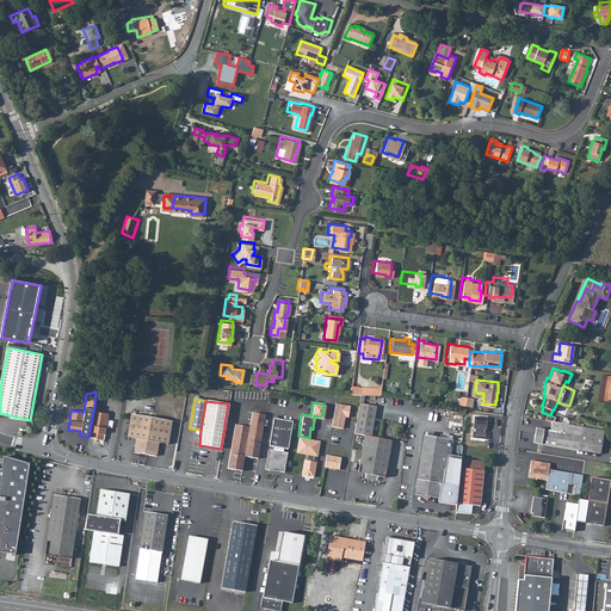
[(353,433),(364,434),(358,471),(384,475),(389,439),(369,436),(374,406),(357,402),(353,433)]
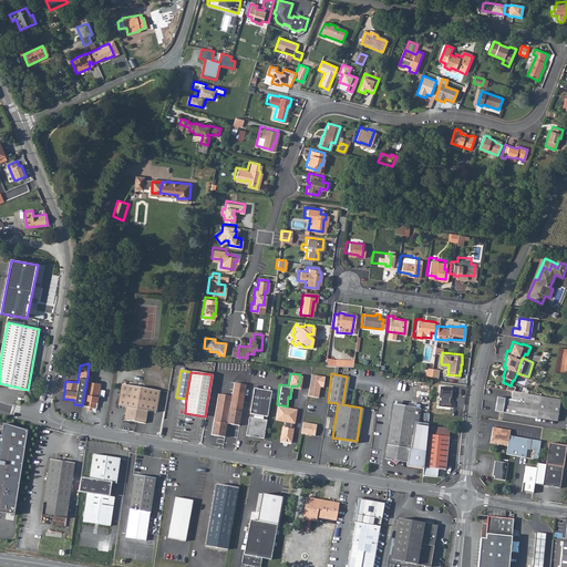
[(325,377),(311,375),(308,397),(319,398),(320,389),(318,389),(318,387),(323,388),(325,377)]
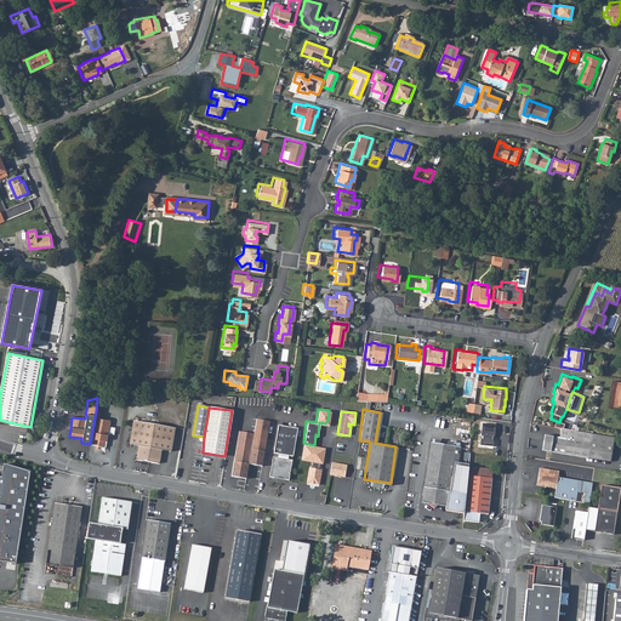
[(95,446),(101,446),(101,445),(106,446),(109,420),(100,419),(95,417),(91,444),(95,444),(95,446)]
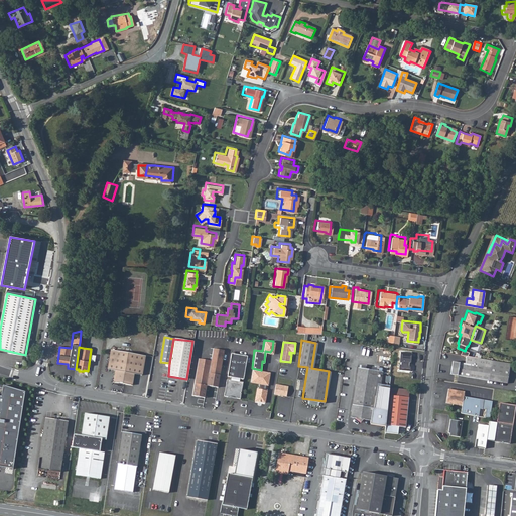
[(218,386),(223,348),(211,347),(210,359),(197,358),(192,395),(206,397),(207,385),(218,386)]
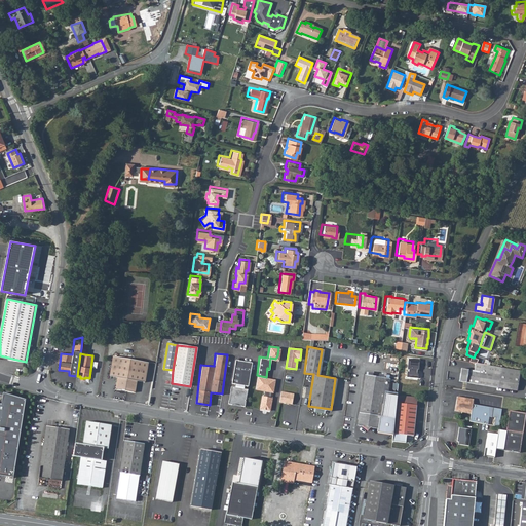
[(115,388),(135,391),(137,379),(145,380),(147,361),(112,355),(109,375),(117,376),(115,388)]
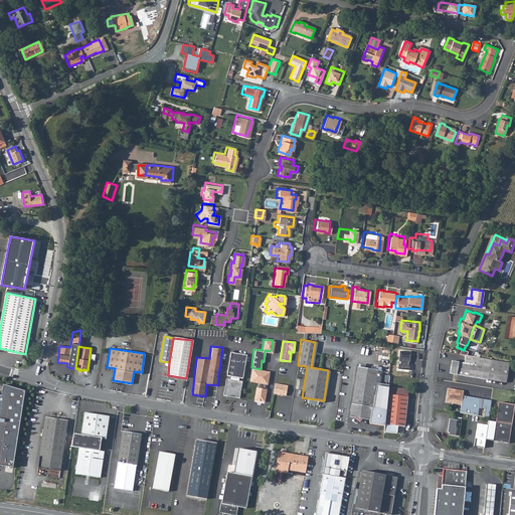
[(409,367),(408,364),(406,364),(406,361),(408,361),(409,359),(410,350),(399,349),(397,360),(399,360),(399,363),(397,363),(397,368),(408,369),(409,367)]
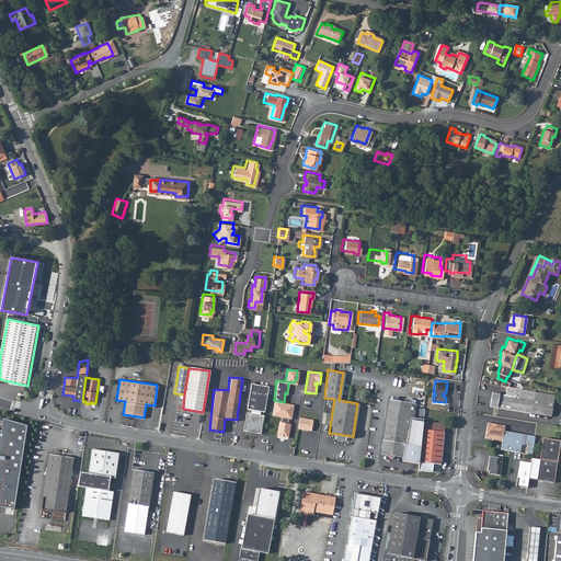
[(251,409),(250,412),(260,414),(260,410),(264,411),(267,386),(249,384),(245,408),(251,409)]
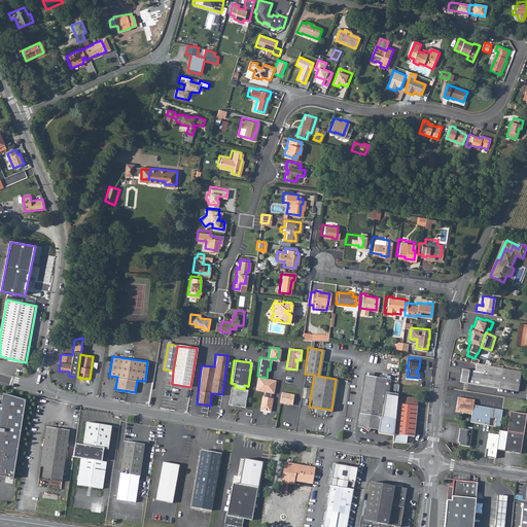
[(463,366),(461,380),(506,387),(510,367),(511,366),(477,361),(476,369),(463,366)]
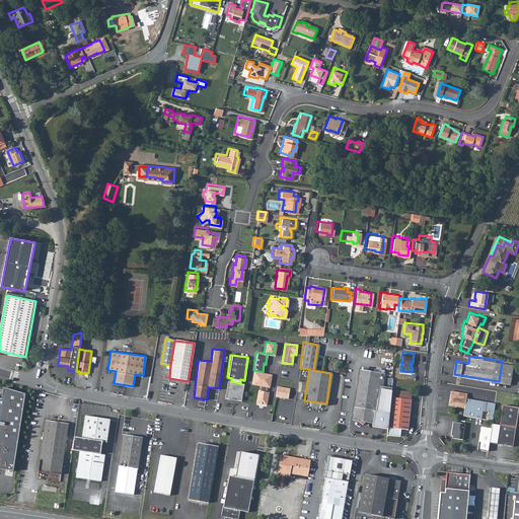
[(515,363),(503,361),(502,362),(499,381),(512,383),(515,363)]
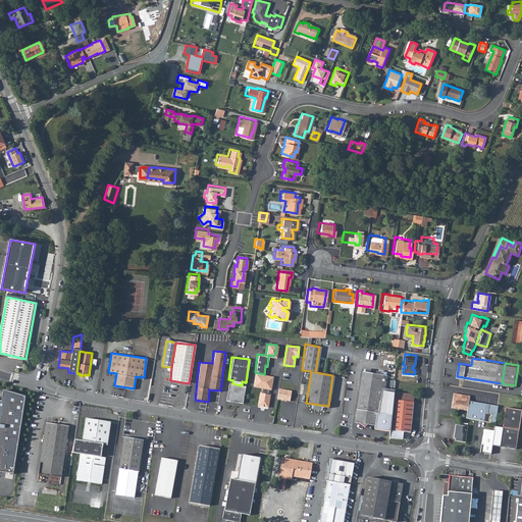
[(364,425),(367,423),(369,423),(375,424),(376,412),(381,412),(384,390),(386,373),(361,369),(354,418),(360,422),(364,425)]
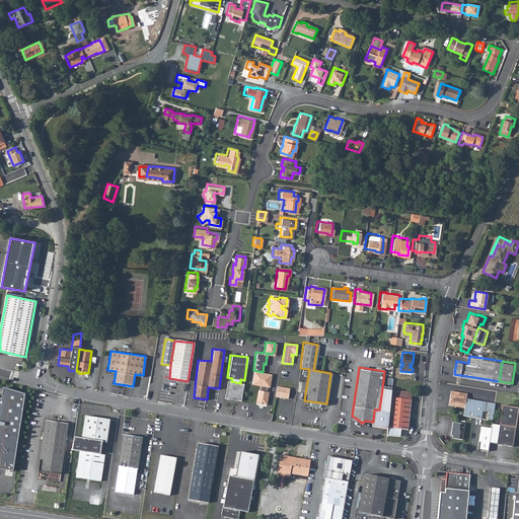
[(262,389),(260,389),(257,401),(268,403),(269,390),(267,390),(267,384),(270,385),(272,373),(263,372),(253,370),(251,382),(262,384),(262,389)]
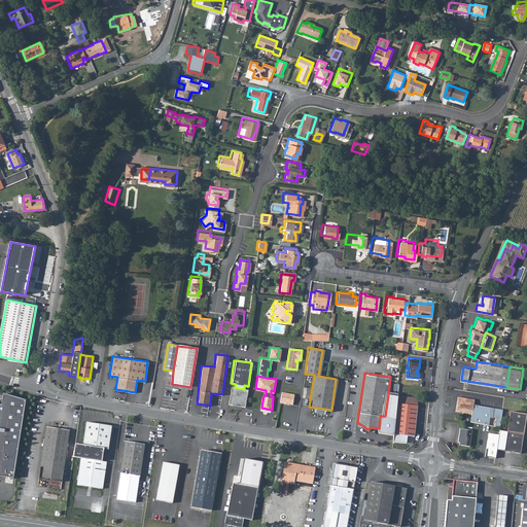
[(235,387),(231,386),(229,405),(235,405),(235,407),(239,407),(239,406),(245,407),(248,389),(244,389),(235,387)]
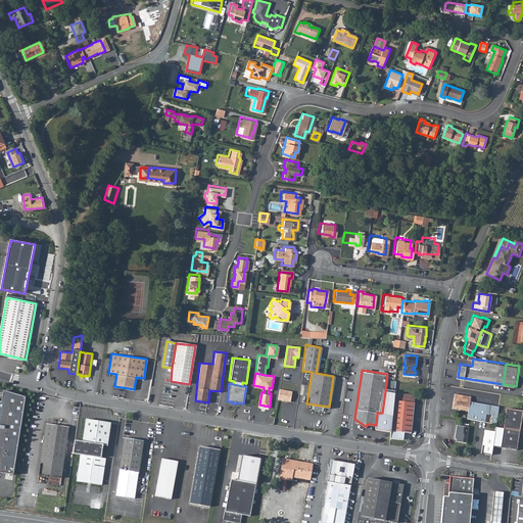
[(0,472),(14,475),(27,397),(4,390),(2,401),(0,400),(0,472)]
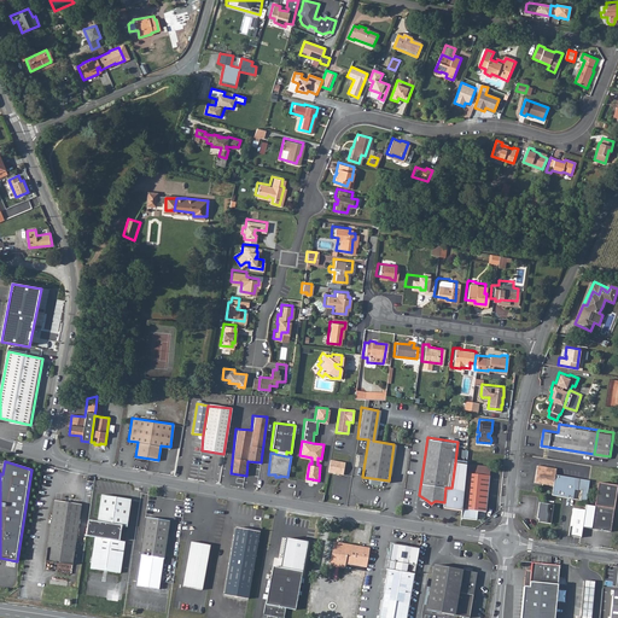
[(347,462),(332,461),(330,473),(344,476),(347,462)]
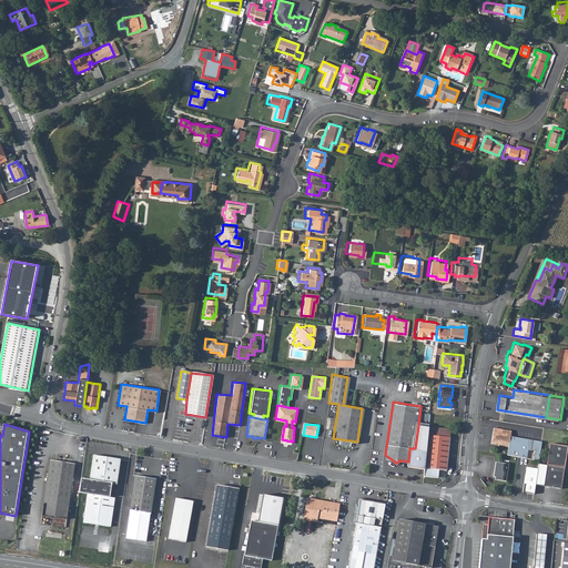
[(428,426),(418,425),(415,448),(426,450),(428,426)]
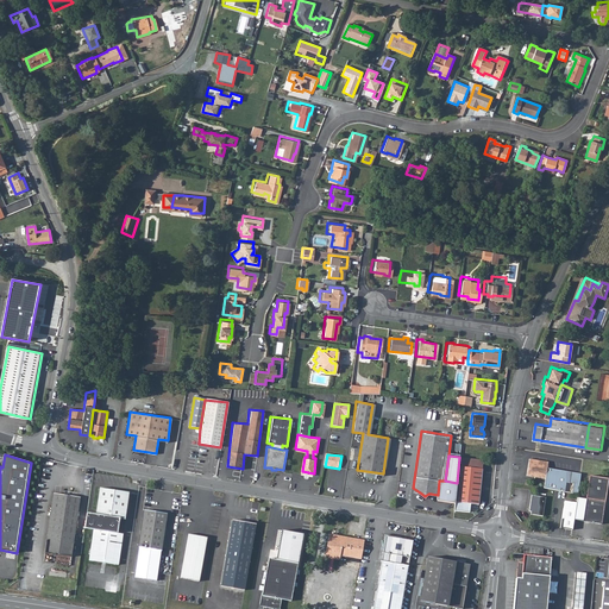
[(471,502),(478,503),(482,460),(459,457),(457,483),(456,502),(454,510),(470,512),(471,502)]
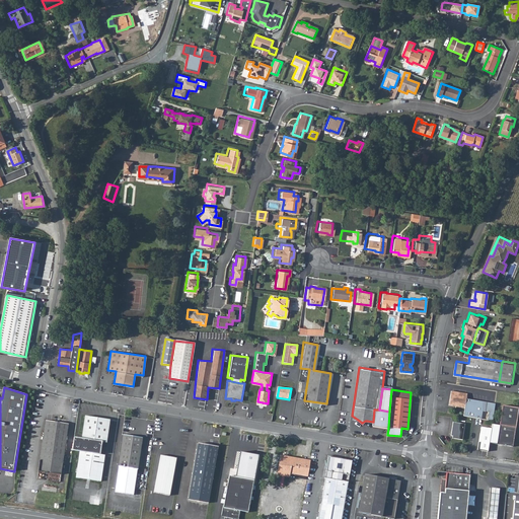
[(468,391),(452,389),(450,403),(466,405),(464,414),(483,417),(484,409),(487,410),(488,399),(467,396),(468,391)]
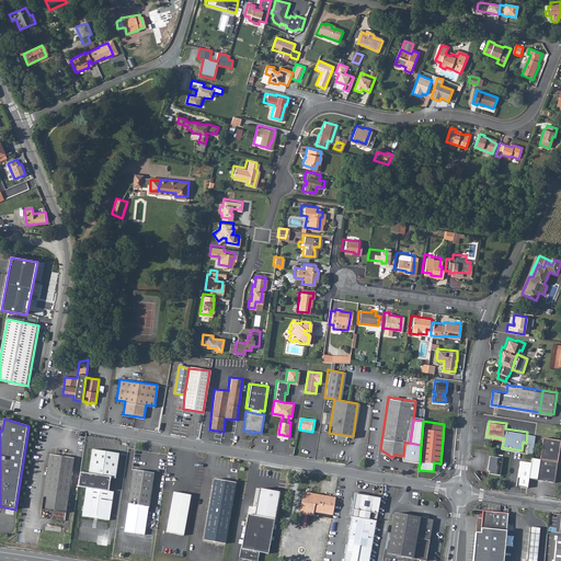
[(542,437),(536,479),(553,481),(560,439),(542,437)]
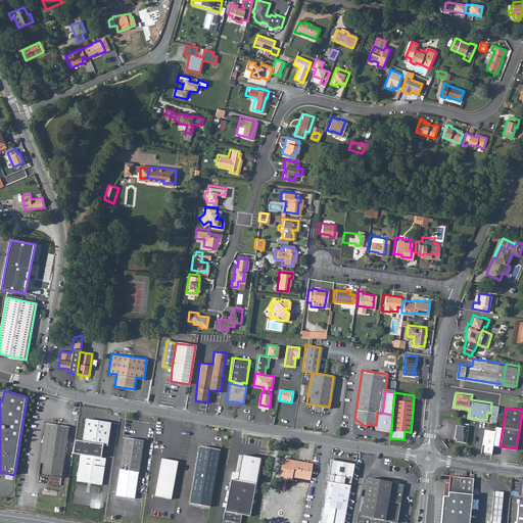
[(382,413),(377,413),(376,425),(375,429),(391,431),(392,415),(382,413)]
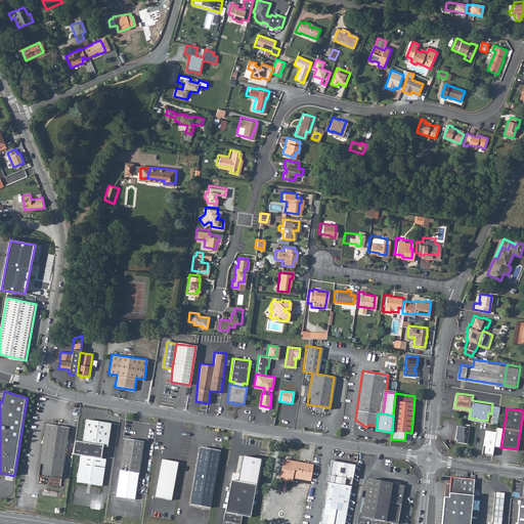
[(78,483),(102,486),(106,461),(93,459),(95,446),(107,447),(111,425),(86,422),(82,444),(75,443),(73,455),(81,456),(78,483)]
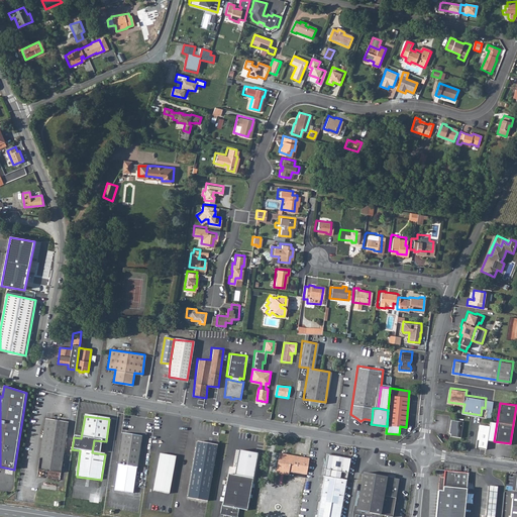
[(68,422),(45,418),(39,470),(62,473),(68,422)]
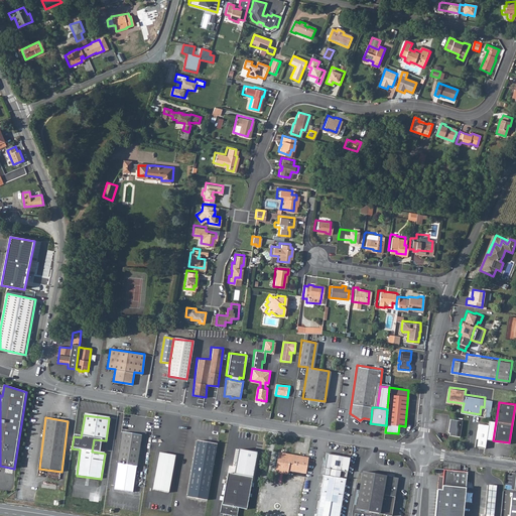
[(453,434),(460,435),(463,419),(450,417),(448,431),(453,432),(453,434)]
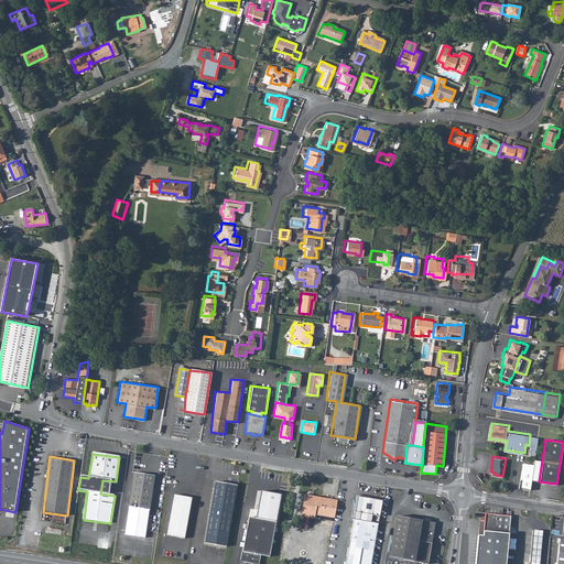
[(534,464),(523,462),(519,486),(530,488),(534,464)]
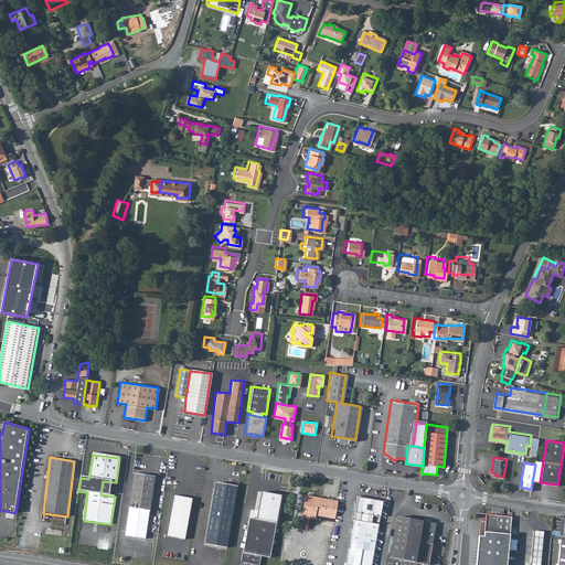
[(147,539),(151,511),(156,477),(135,473),(130,508),(126,535),(147,539)]
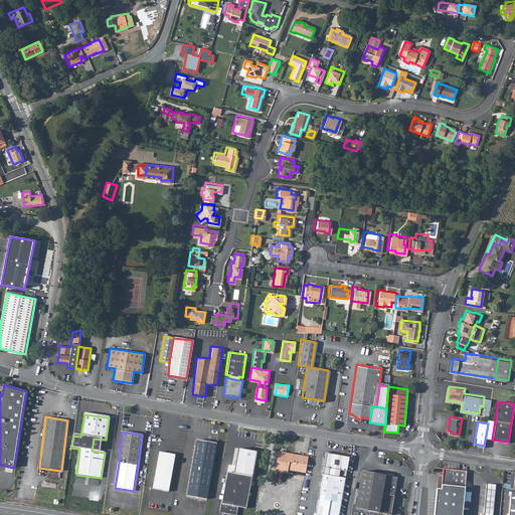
[(217,443),(197,440),(188,495),(208,499),(217,443)]
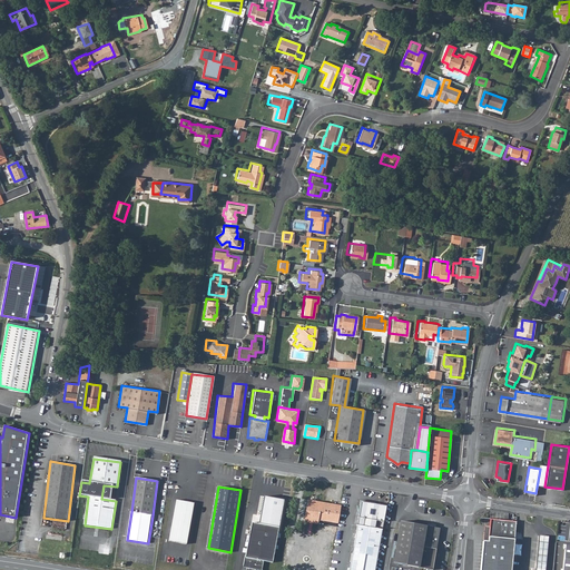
[(195,502),(176,499),(169,541),(188,543),(195,502)]
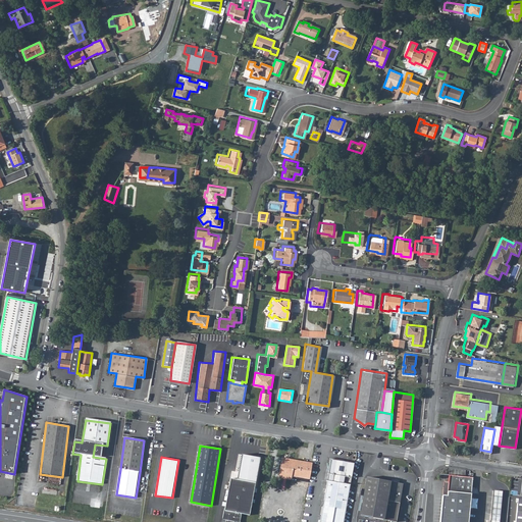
[(310,479),(313,462),(282,457),(278,478),(292,480),(292,476),(310,479)]
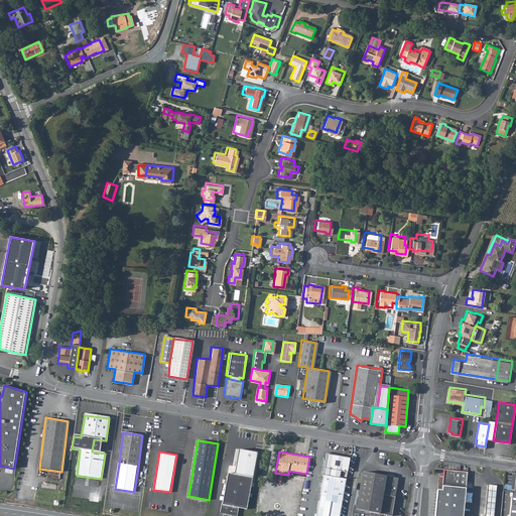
[(341,515),(351,458),(328,454),(324,475),(325,476),(317,515),(341,515)]
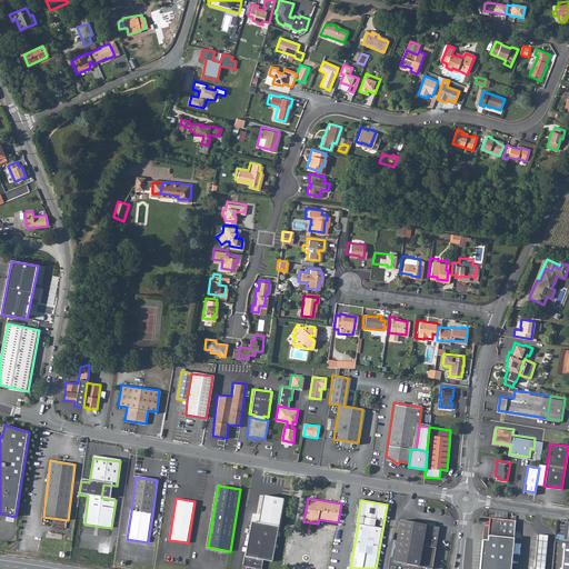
[(517,519),(490,517),(487,539),(482,539),(480,559),(480,568),(511,568),(512,558),(513,552),(515,541),(517,519)]
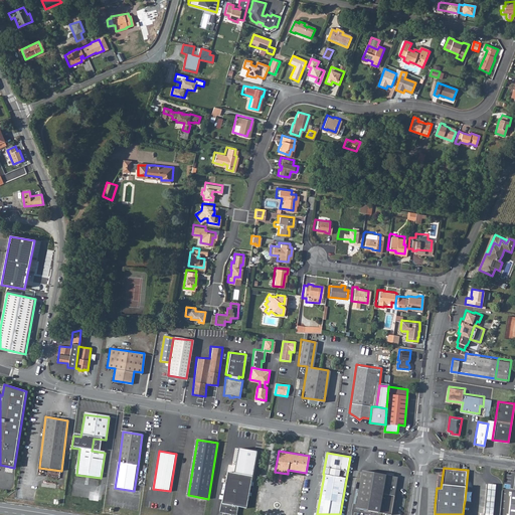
[(370,511),(380,512),(390,514),(397,477),(361,471),(355,508),(370,511)]
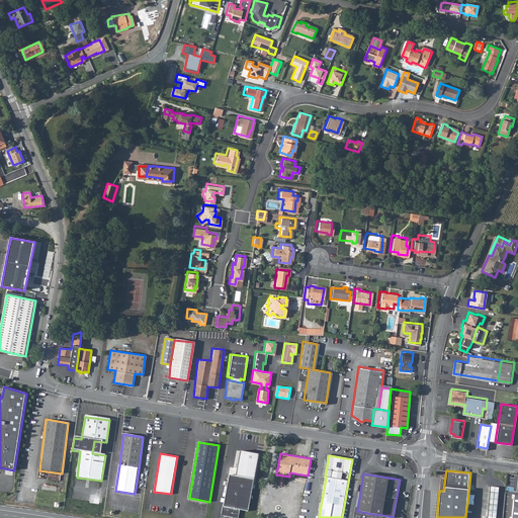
[(240,517),(241,509),(249,510),(254,479),(229,475),(223,515),(239,517),(240,517)]
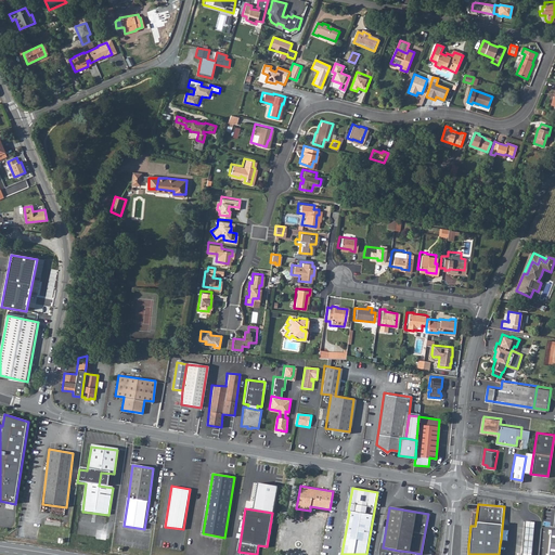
[(526,520),(524,545),(532,546),(534,521),(526,520)]
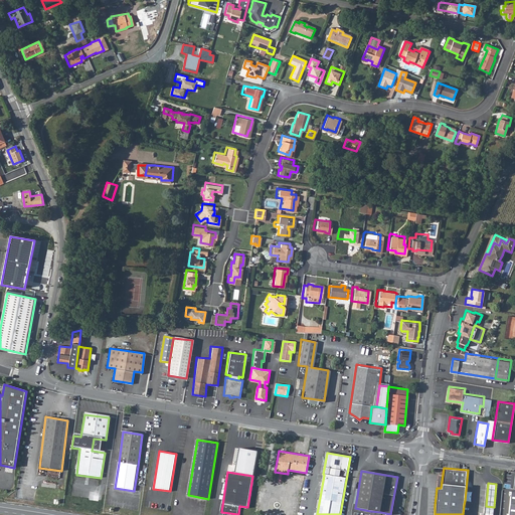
[(466,490),(465,500),(472,501),(473,491),(466,490)]
